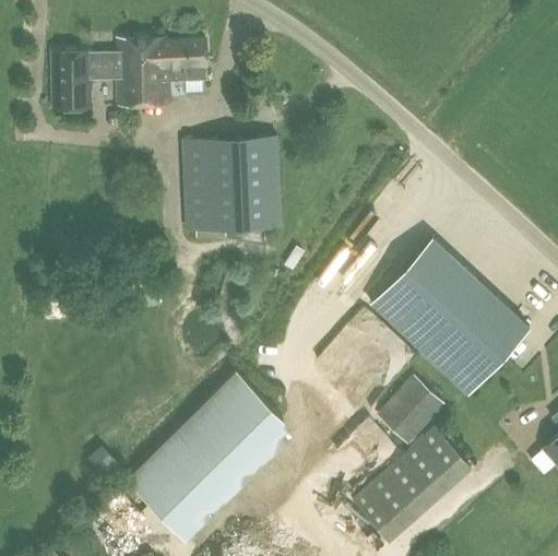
[(117,39),(119,106),(169,105),(169,82),(208,80),(205,38),(167,40),(167,38),(117,39)]
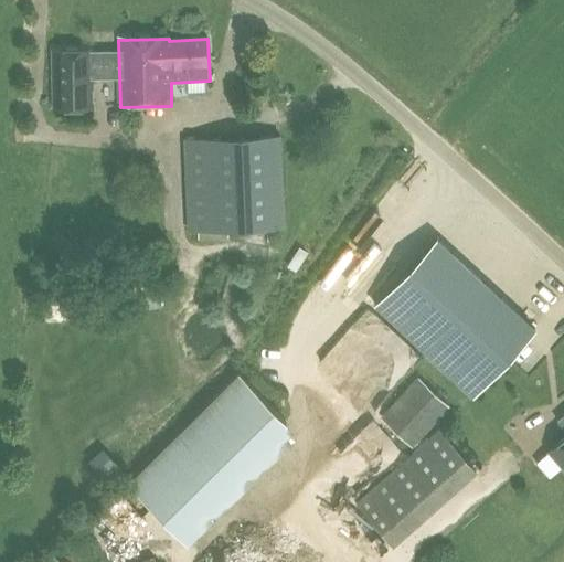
[(93,81),(119,81),(118,54),(93,54),(93,52),(53,52),(54,110),(94,110),(93,81)]
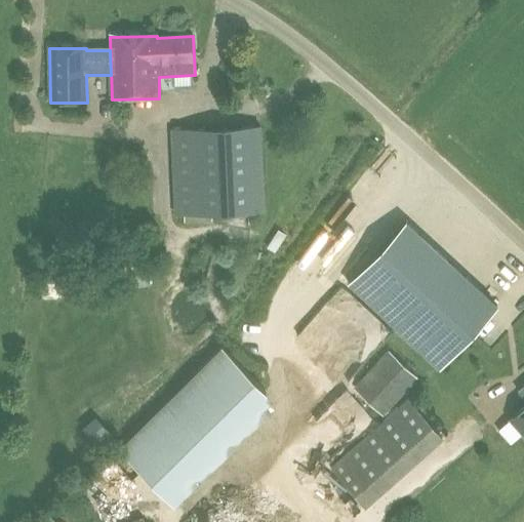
[(171,132),(175,216),(197,215),(265,212),(260,128),(193,131),(171,132)]
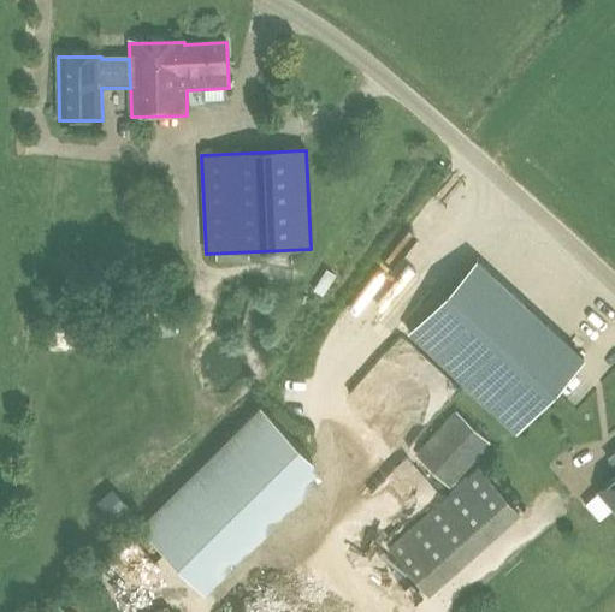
[(475,261),(407,336),(513,433),(583,358),(475,261)]
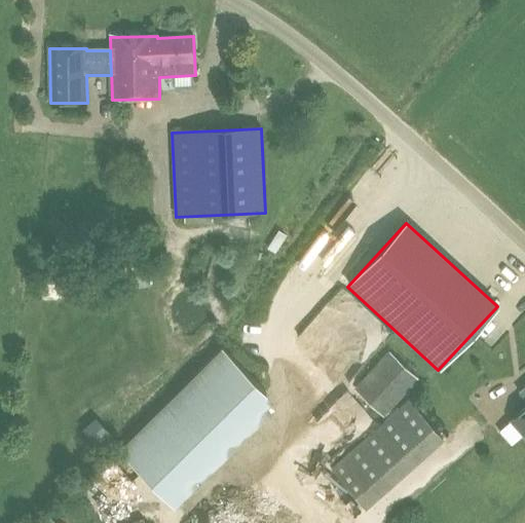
[(320,252),(337,238),(330,231),(313,244),(320,252)]
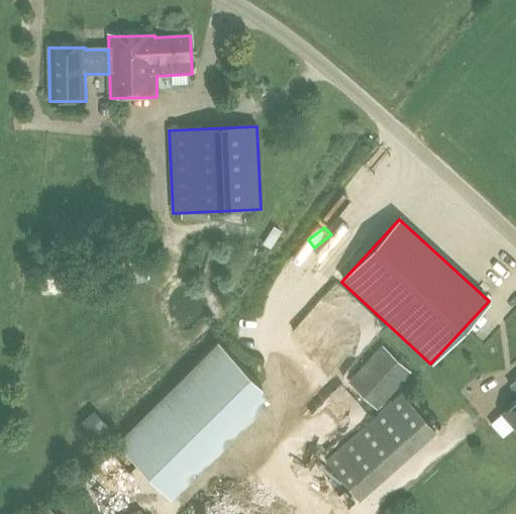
[(339,281),(295,328),(306,338),(349,291),(339,281)]
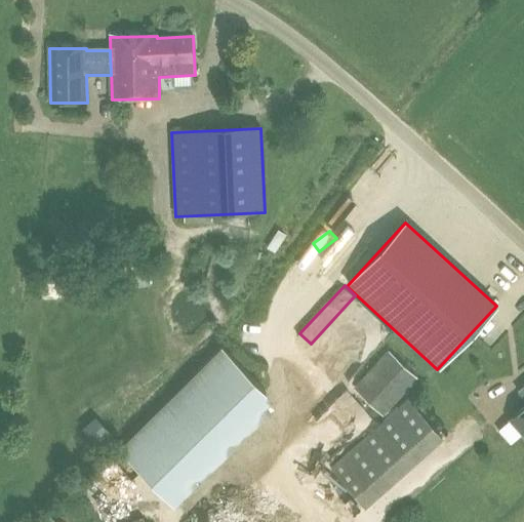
[(119,449),(175,508),(280,405),(224,347),(119,449)]
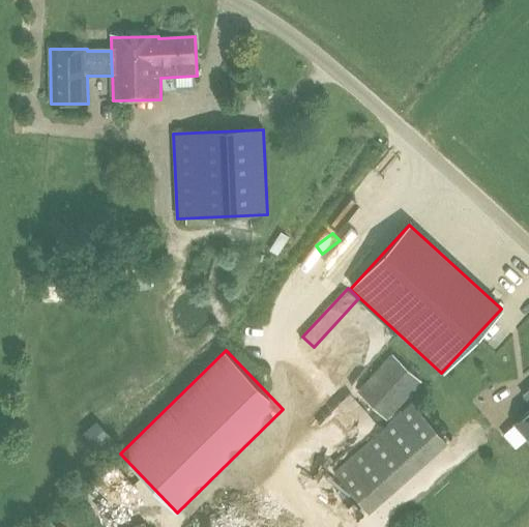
[(359,393),(388,421),(422,382),(393,354),(359,393)]
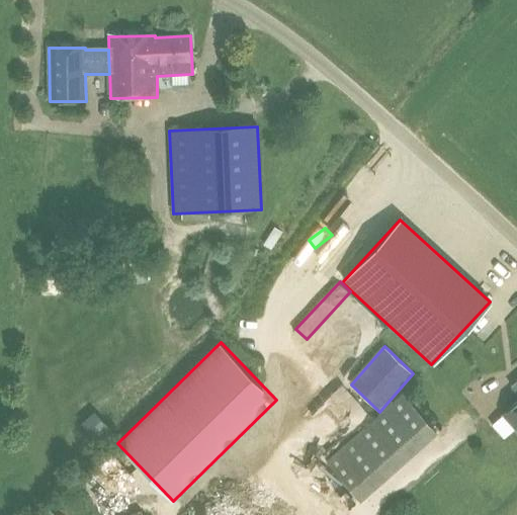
[(516,382),(516,403),(508,412),(516,421),(516,429),(516,382)]
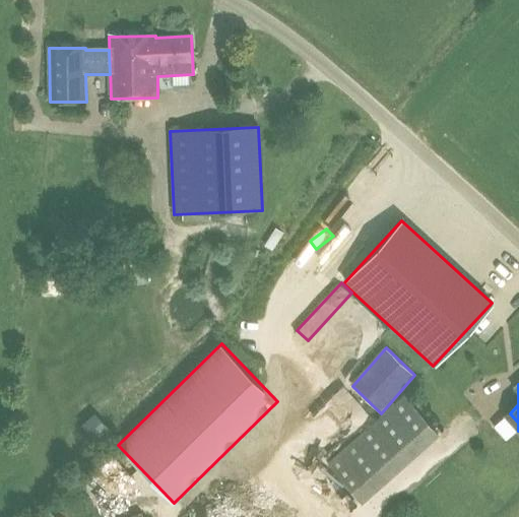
[(363,434),(325,394),(299,419),(336,459),(363,434)]
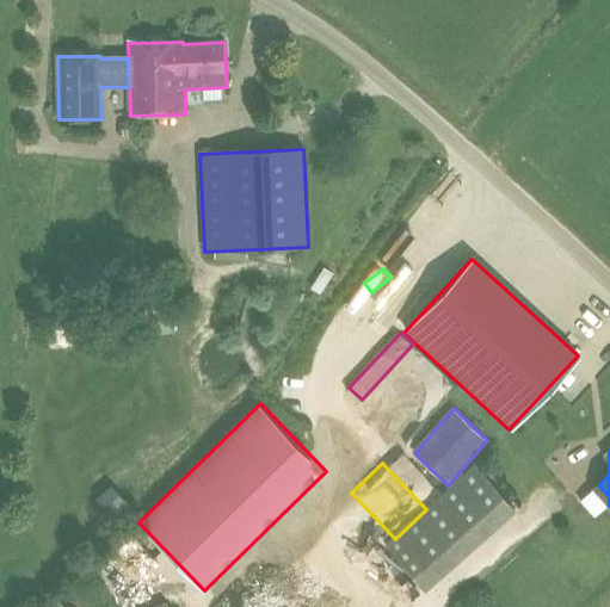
[(388,546),(426,590),(517,509),(478,466),(388,546)]
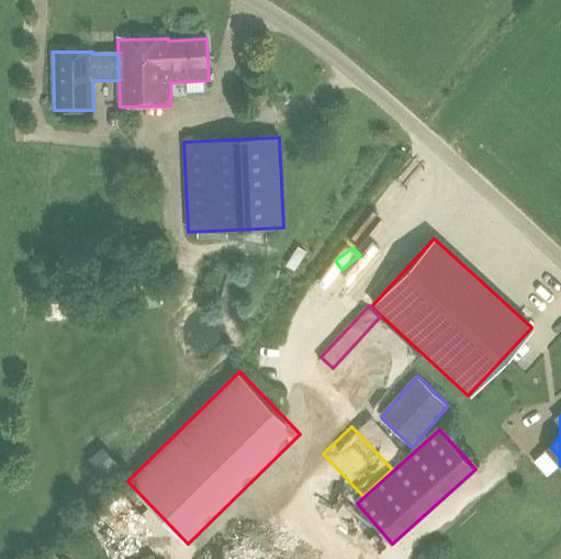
[(103,448),(90,460),(109,482),(122,471),(103,448)]
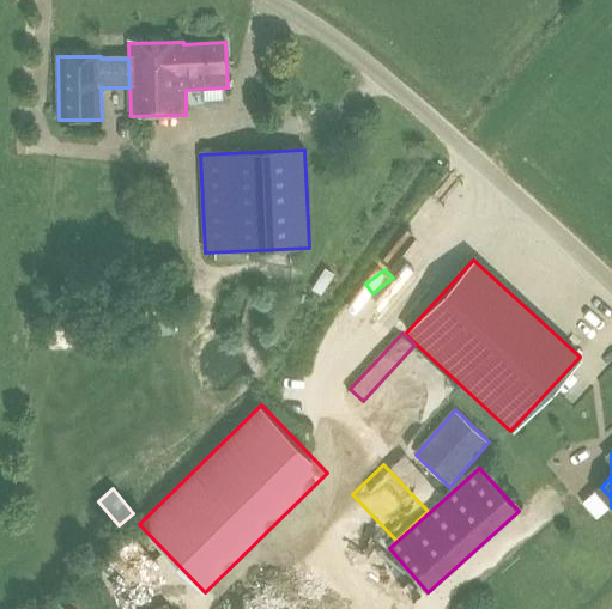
[(152,608),(161,598),(151,589),(138,603),(144,608),(152,608)]
